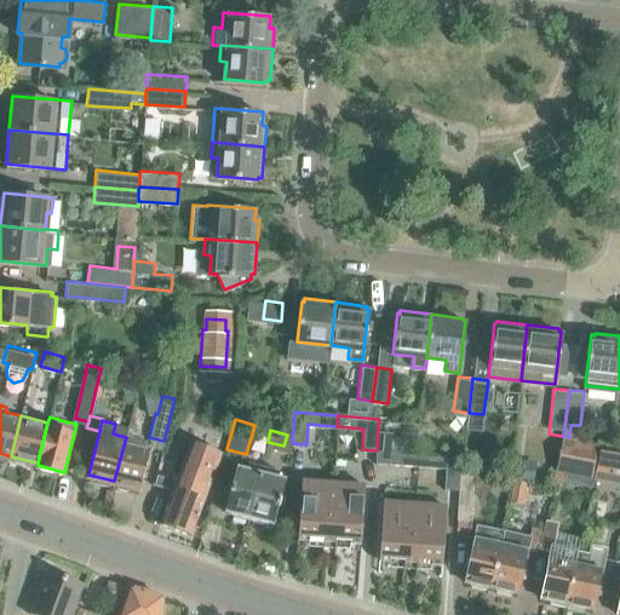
[(392,431),(378,430),(377,450),(375,461),(417,464),(418,453),(390,452),(392,431)]
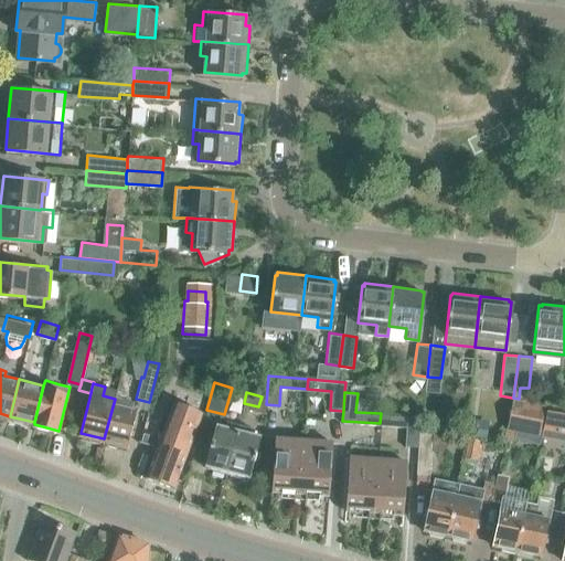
[(512,398),(510,409),(508,421),(520,423),(519,429),(531,431),(540,434),(545,408),(513,401),(513,399),(519,400),(519,399),(513,398),(512,398)]
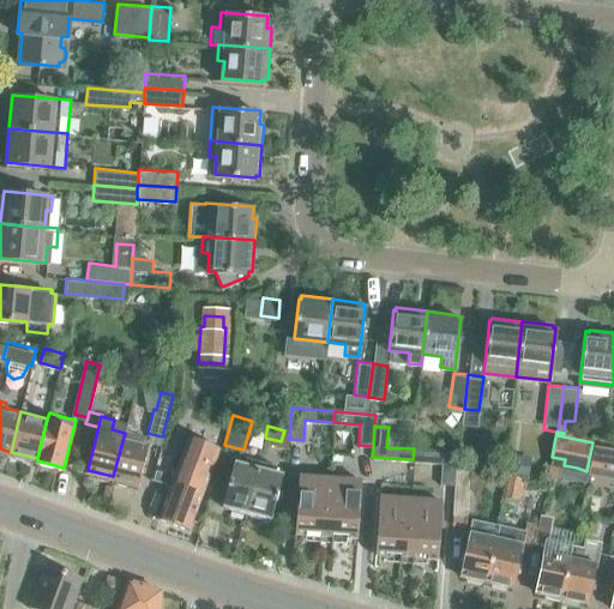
[(139,483),(150,439),(125,433),(113,476),(139,483)]
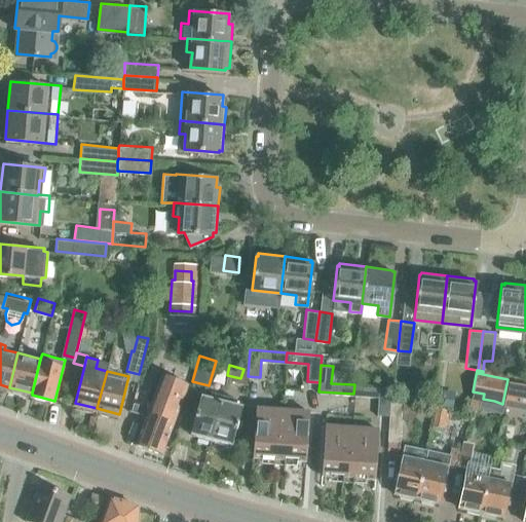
[(135,441),(162,451),(189,382),(160,372),(135,441)]
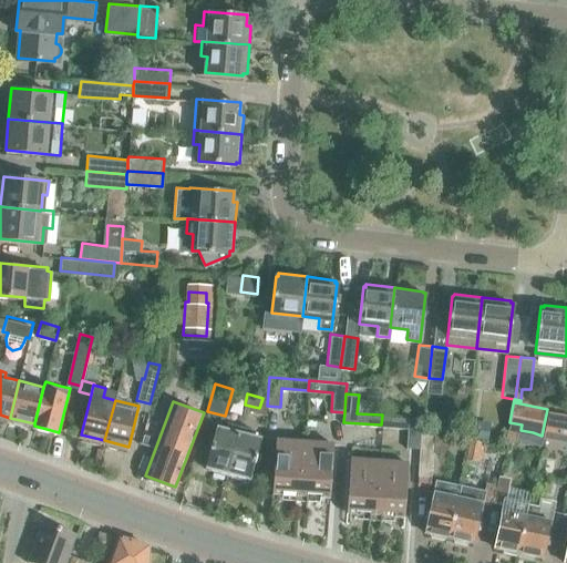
[(548,409),(547,409),(542,436),(543,437),(566,440),(566,410),(548,408),(548,409)]
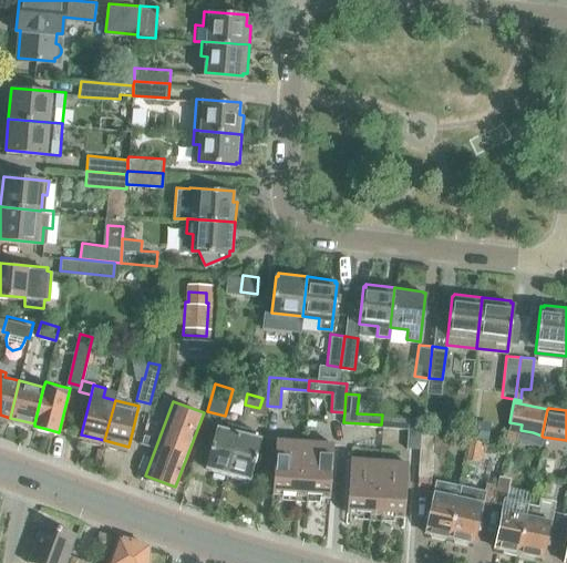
[(406,447),(420,447),(420,432),(422,418),(382,415),(381,425),(408,427),(406,447)]
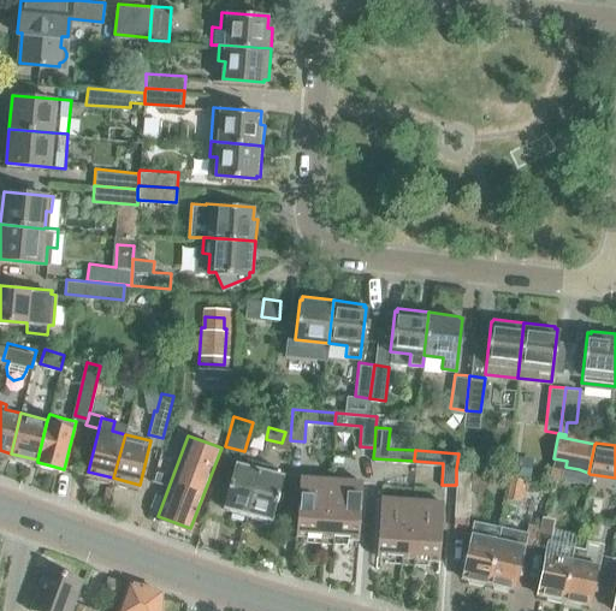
[(236,460),(224,506),(248,512),(261,460),(248,455),(246,462),(236,460)]
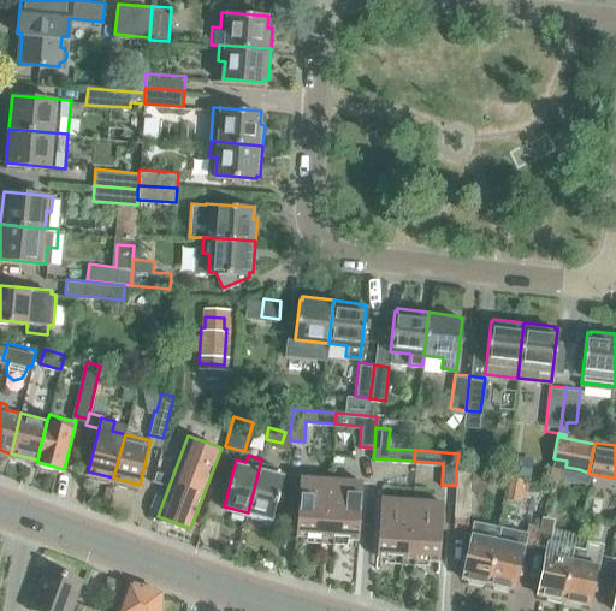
[(507,474),(531,478),(533,458),(509,456),(507,474)]
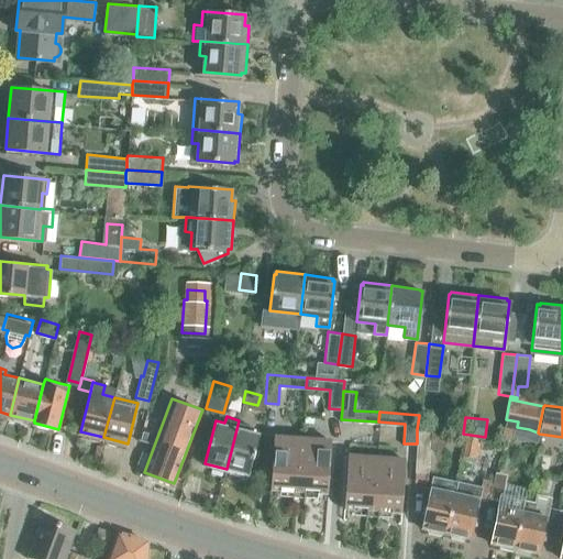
[(252,424),(239,420),(227,469),(249,474),(260,431),(251,429),(252,424)]
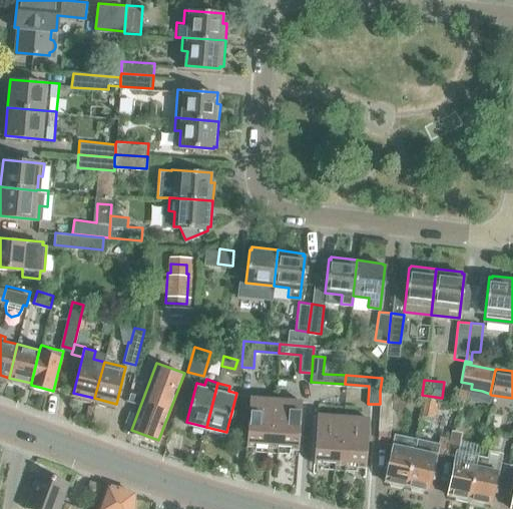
[(380,391),(380,404),(378,428),(390,429),(393,393),(380,391)]
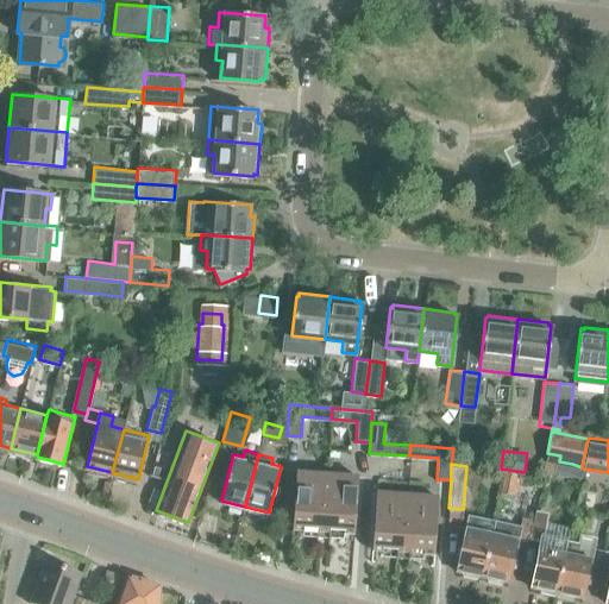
[(294,498),(325,501),(327,471),(296,469),(294,498)]
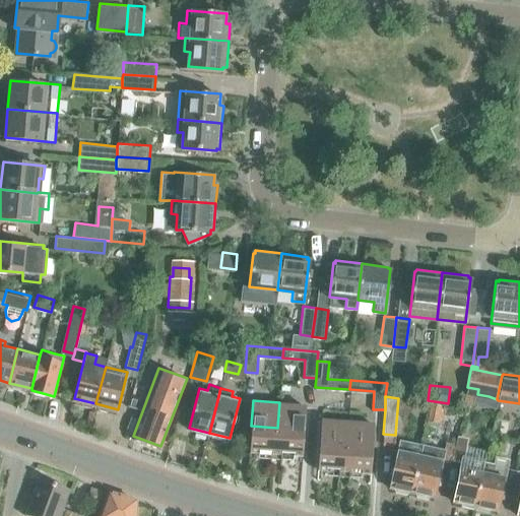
[(427,417),(434,420),(438,403),(430,401),(427,417)]
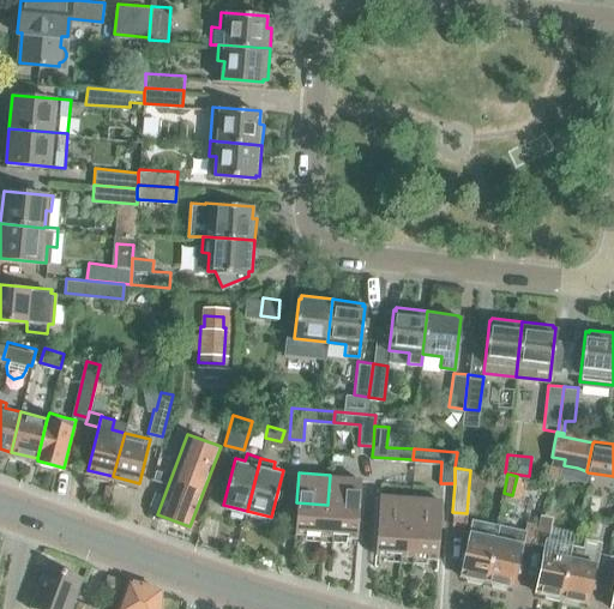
[(361,477),(330,475),(327,505),(359,507),(361,477)]
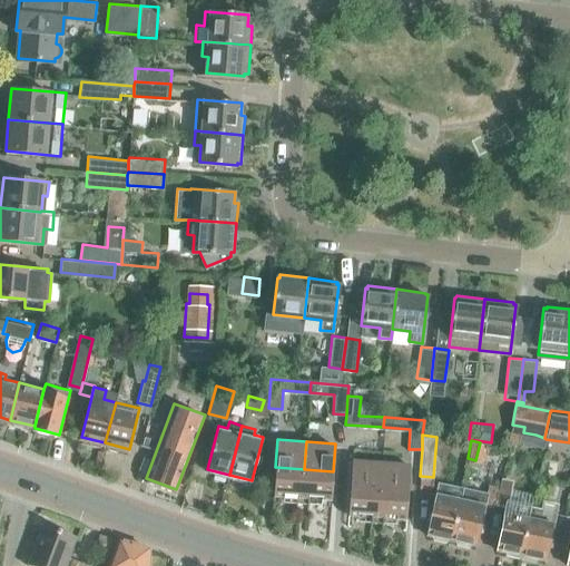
[(350,486),(379,488),(381,461),(352,459),(350,486)]
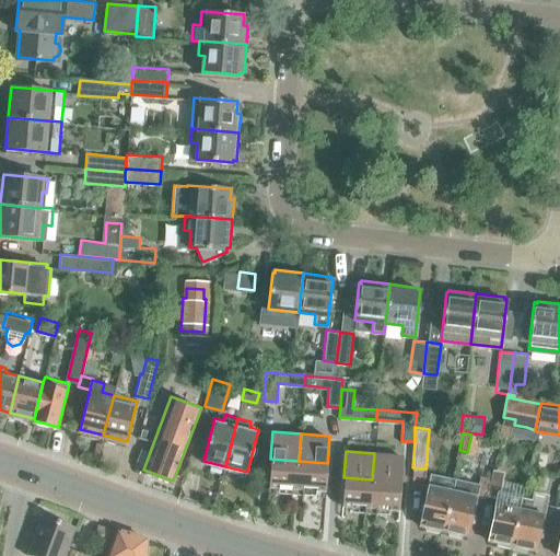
[(374,453),(372,479),(400,482),(403,455),(374,453)]
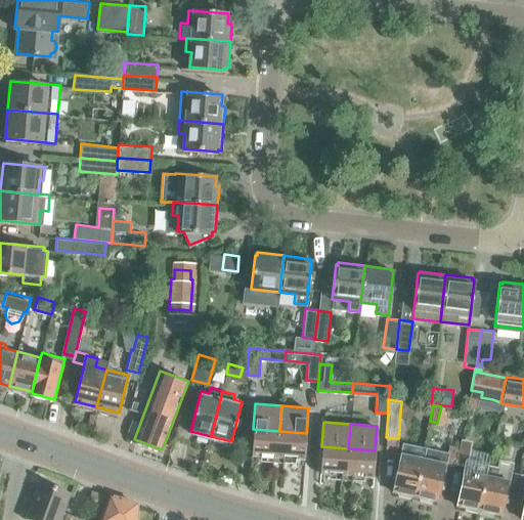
[(279,431),(253,429),(251,453),(278,456),(279,431)]
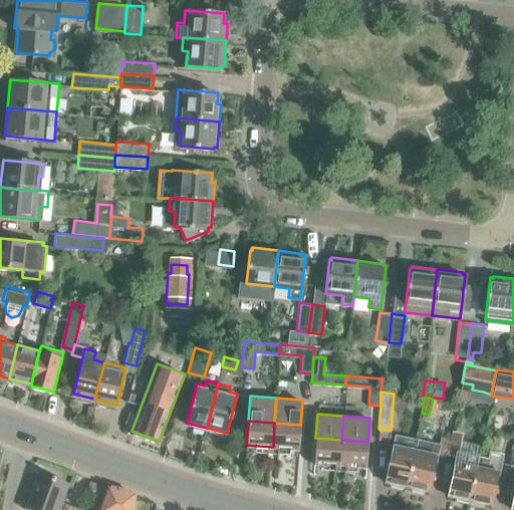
[(300,425),(274,423),(273,447),(299,449),(300,425)]
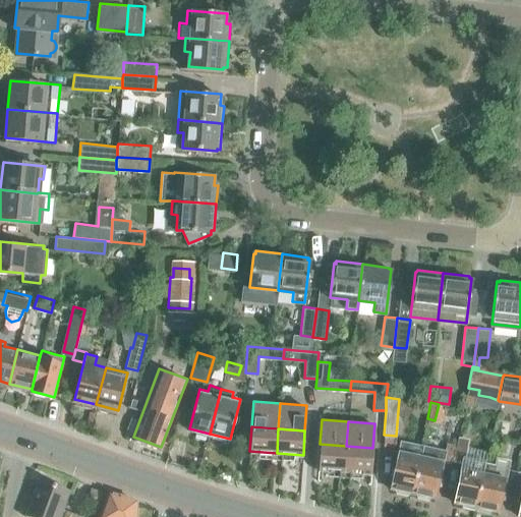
[(400,440),(399,444),(391,486),(412,492),(422,445),(400,440)]
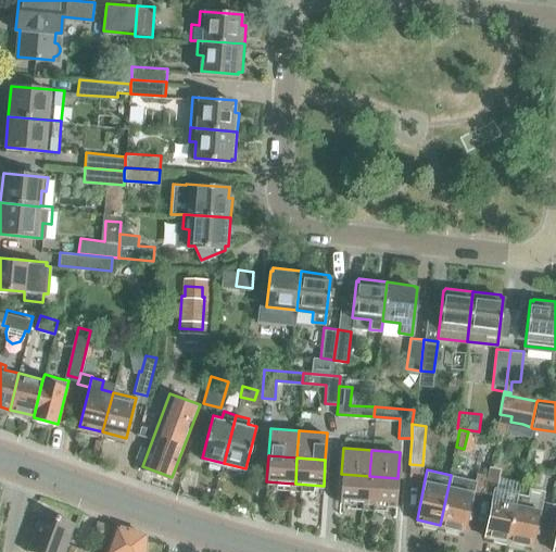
[(477,471),(474,487),(484,490),(488,473),(477,471)]
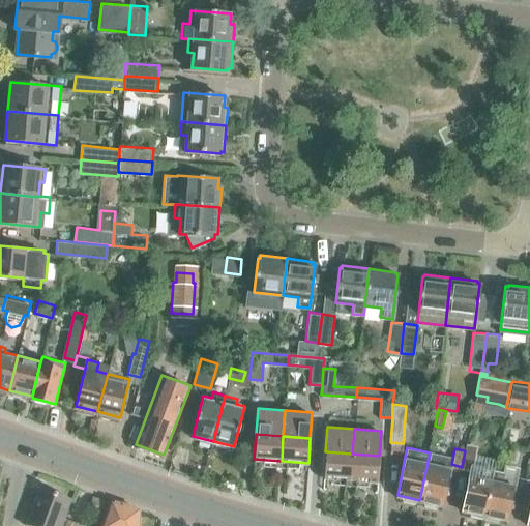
[(350,479),(352,454),(325,451),(324,477),(350,479)]
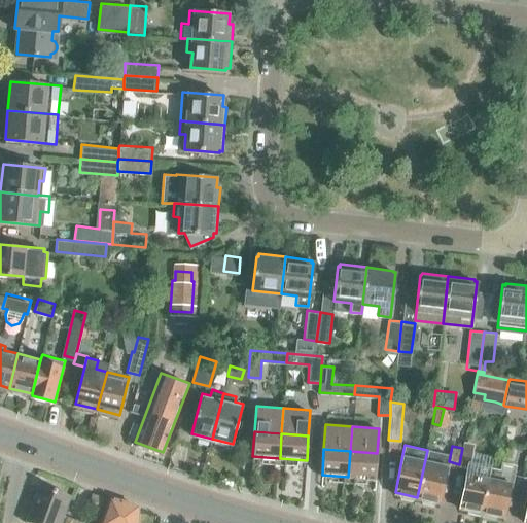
[(449,455),(438,452),(427,450),(417,497),(440,501),(449,455)]
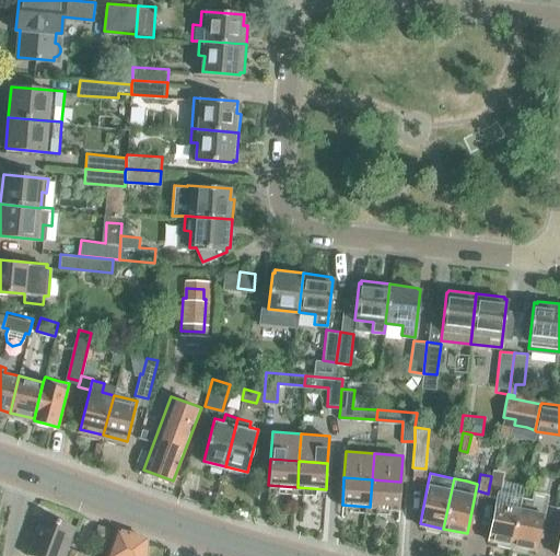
[(398,508),(400,482),(372,479),(370,507),(398,508)]
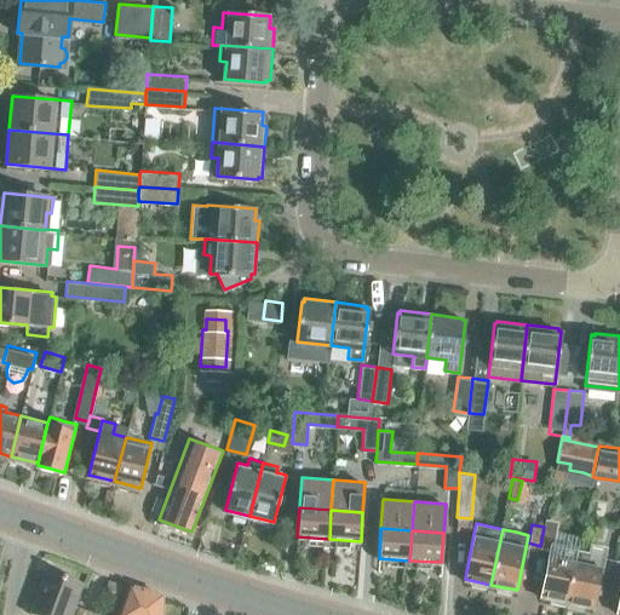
[(590,542),(586,559),(575,557),(574,562),(566,599),(593,605),(606,546),(590,542)]
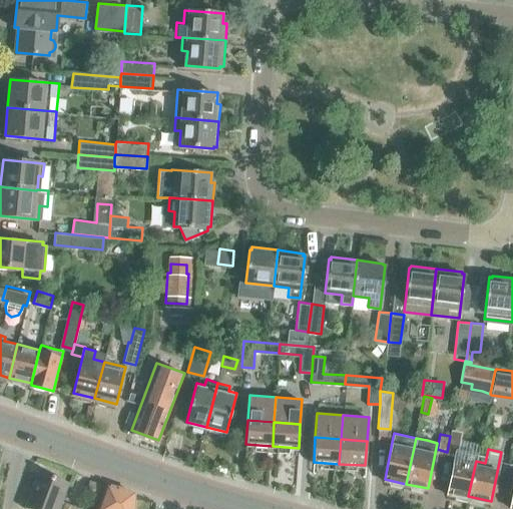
[(469,453),(468,453),(455,450),(446,492),(468,496),(475,465),(476,461),(468,460),(469,453)]
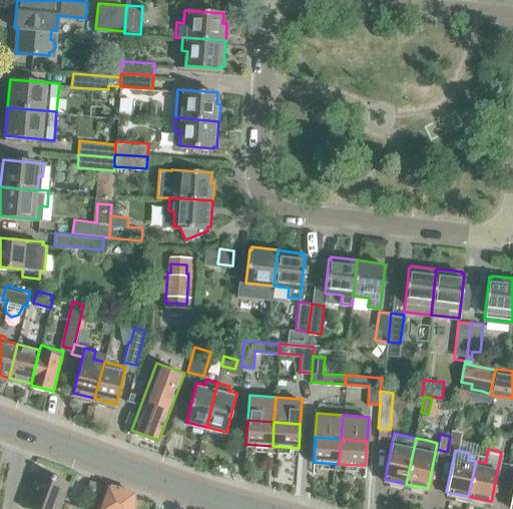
[(38,471),(24,508),(27,508),(57,508),(68,483),(38,471)]
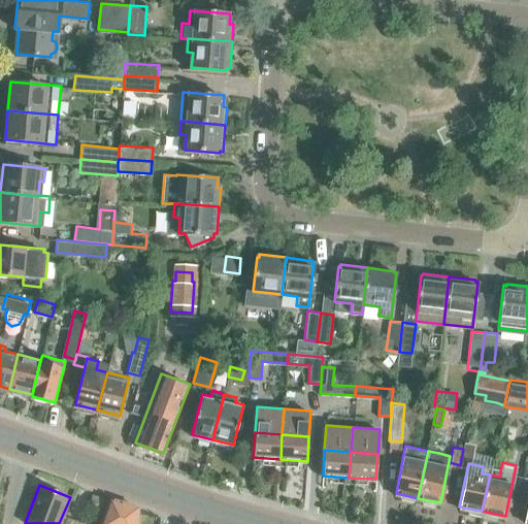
[(98,494),(93,509),(104,513),(100,523),(138,523),(139,513),(139,509),(135,506),(121,501),(120,504),(109,500),(109,498),(98,494)]
